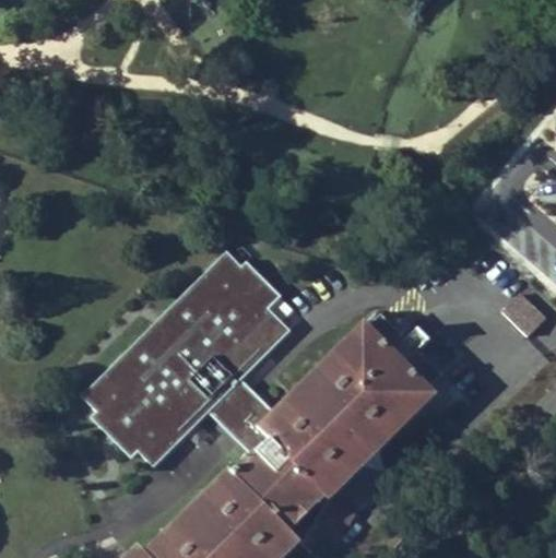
[(237,248),(231,254),(240,264),(246,260),(248,257),(237,248)]
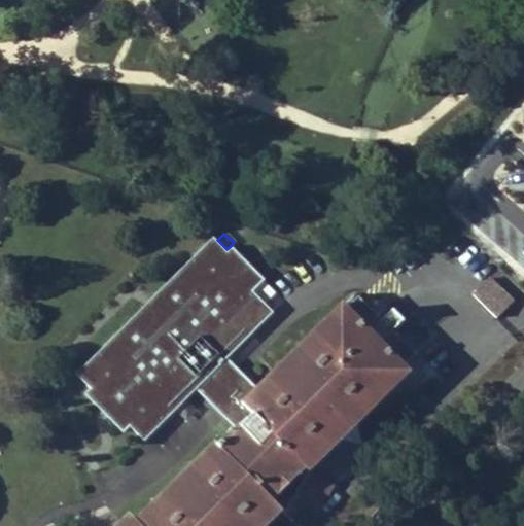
[(238,404),(253,388),(225,360),(274,311),(252,289),(265,277),(232,245),(226,249),(217,240),(212,235),(150,296),(140,307),(73,375),(86,388),(82,392),(99,409),(104,414),(121,431),(129,424),(144,440),(195,388),(232,425),(245,412),(238,404)]
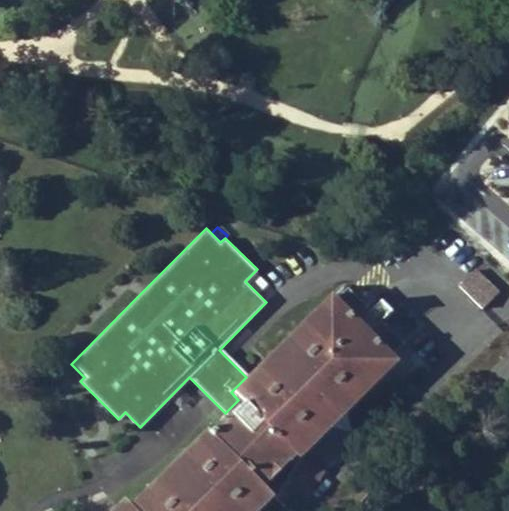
[(474,270),(457,288),(480,310),(497,292),(474,270)]
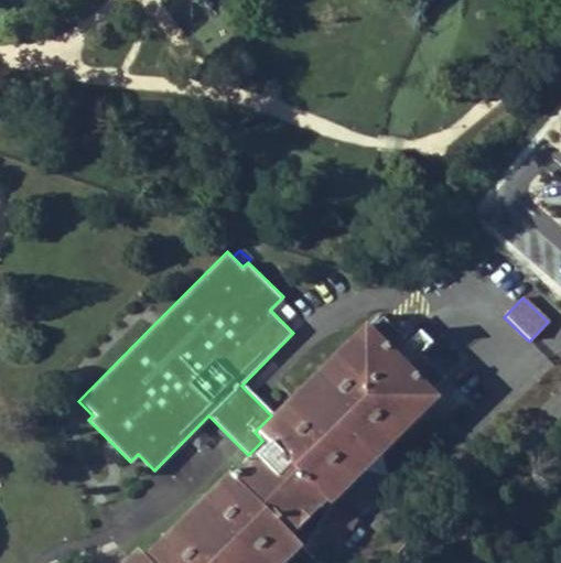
[(383,316),(371,327),(392,349),(403,338),(383,316)]
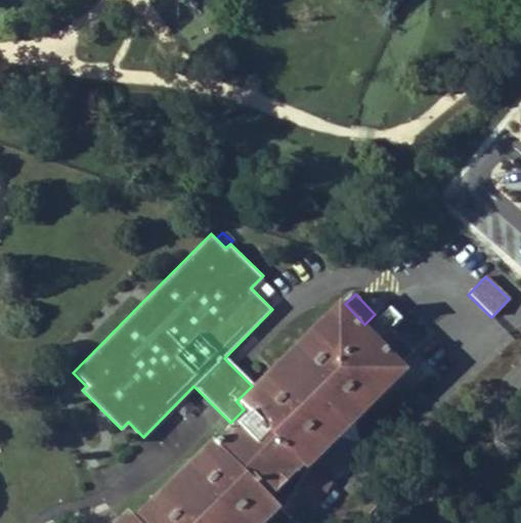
[(230,423),(135,516),(128,509),(113,522),(266,522),(280,510),(291,496),(306,469),(408,368),(401,361),(382,341),(379,338),(368,328),(364,324),(345,304),(341,300),(252,386),(236,401),(244,409),(230,423)]
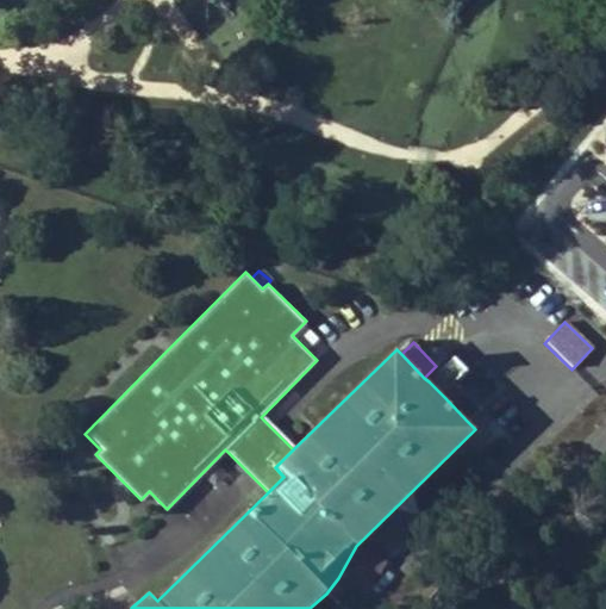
[(454,358),(429,381),(441,393),(466,370),(454,358)]
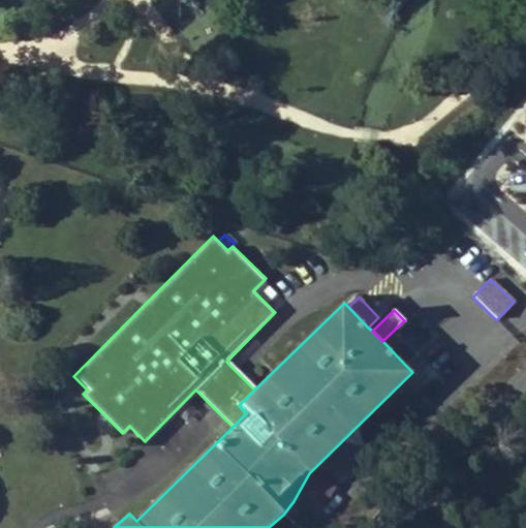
[(396,335),(385,344),(405,365),(415,355),(396,335)]
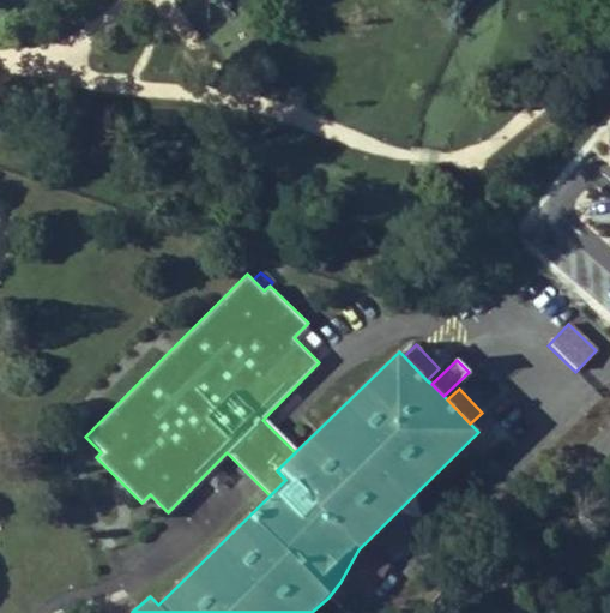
[(388,565),(358,550),(340,582),(370,598),(388,565)]
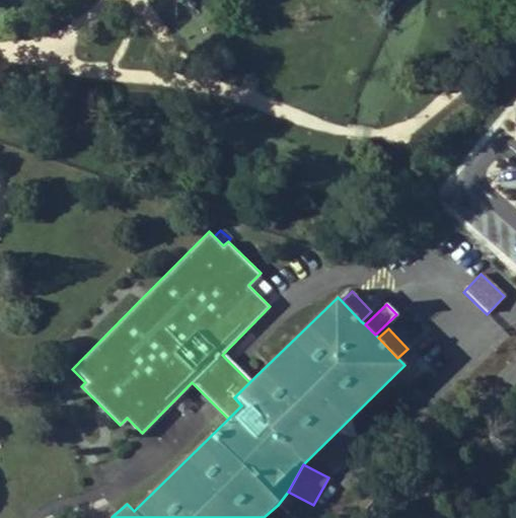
All buildings are outlined.
